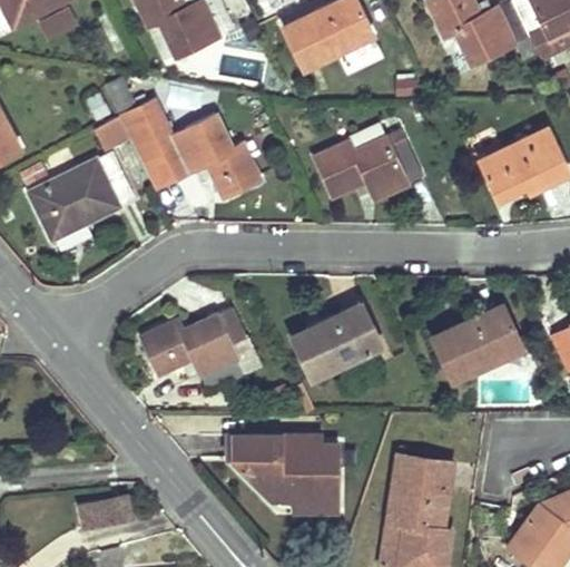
[(0,0),(0,35),(12,28),(13,30),(70,0),(0,0)]
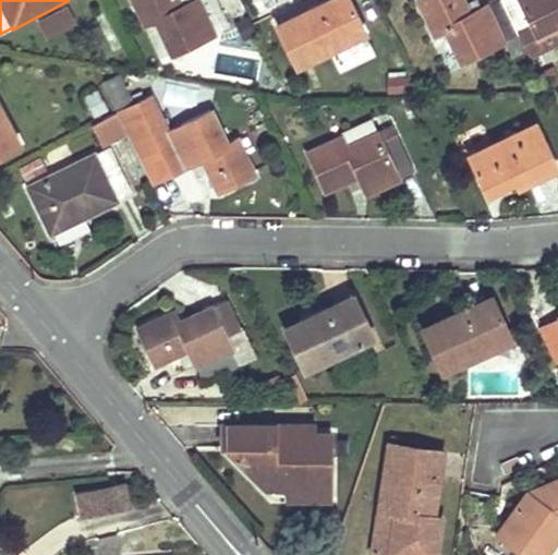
[(130,0),(144,28),(155,23),(170,56),(227,28),(214,0),(199,0),(192,4),(181,9),(176,0),(130,0)]
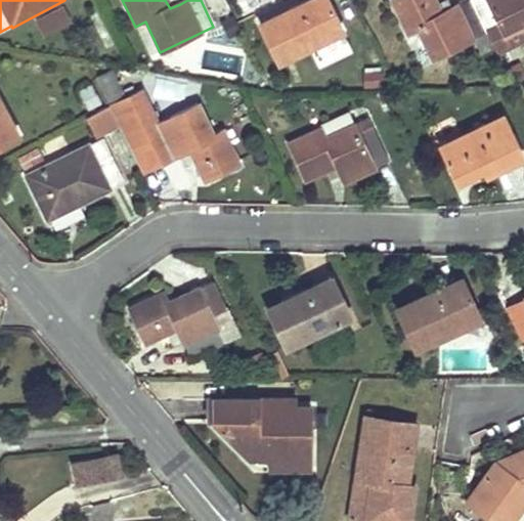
[(165,0),(170,8),(180,4),(178,0),(165,0)]
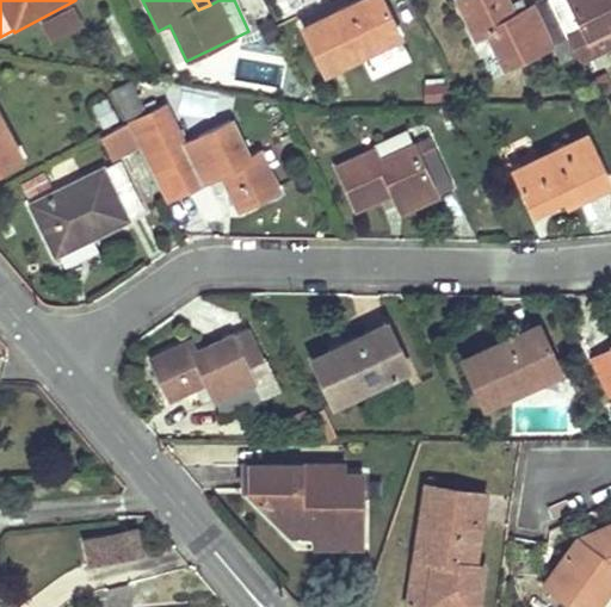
[(358,0),(331,13),(301,28),(323,74),(396,38),(377,0),(358,0)]
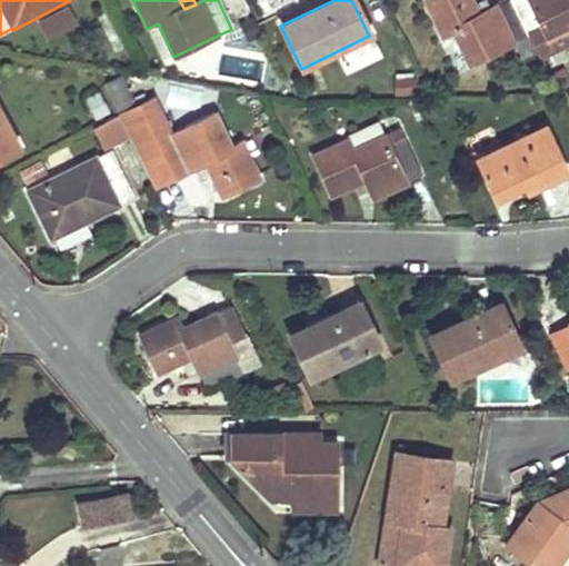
[(469,0),(426,0),(423,1),(442,37),(451,32),(469,66),(527,37),(509,1),(478,17),(469,0)]
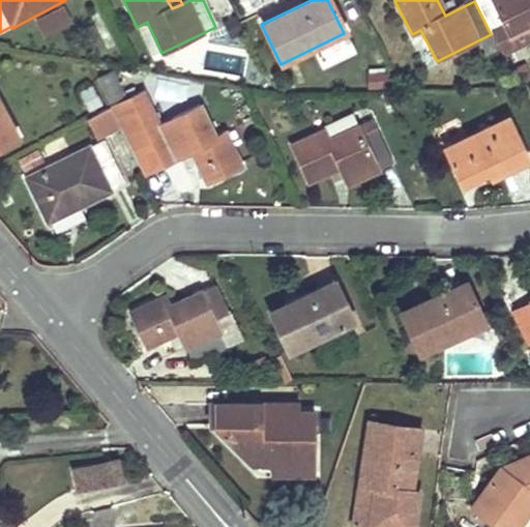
[(529,0),(475,0),(474,1),(491,34),(504,27),(509,36),(529,26),(529,0)]
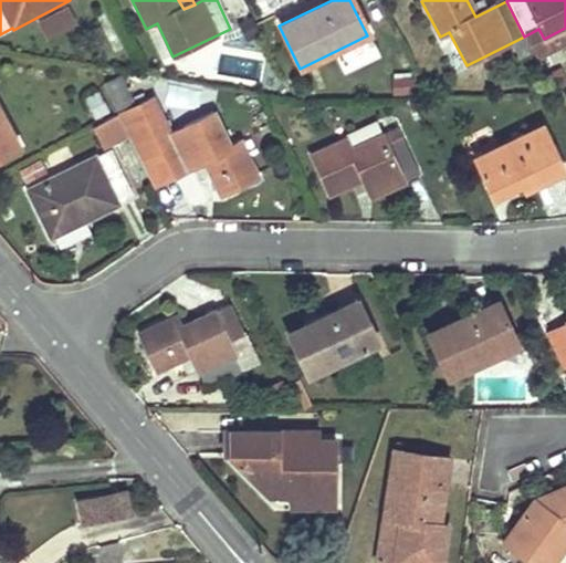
[(74,27),(65,9),(40,22),(48,39),(74,27)]
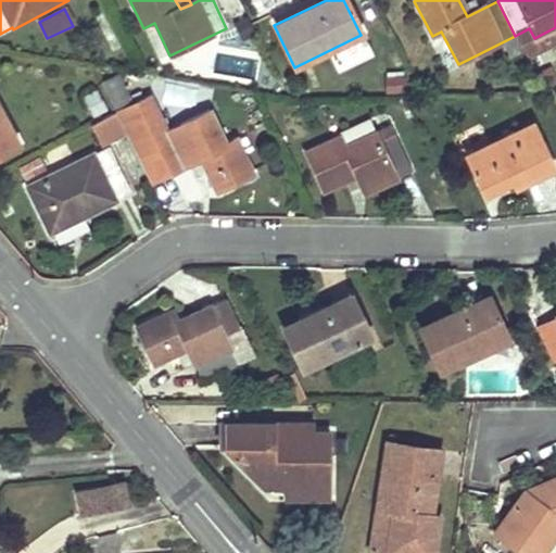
[(154,23),(143,28),(159,60),(169,55),(154,23)]
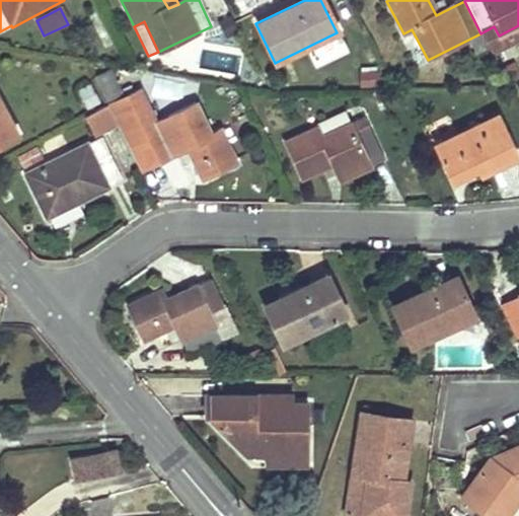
[(518,25),(499,35),(501,40),(504,45),(518,37),(518,25)]
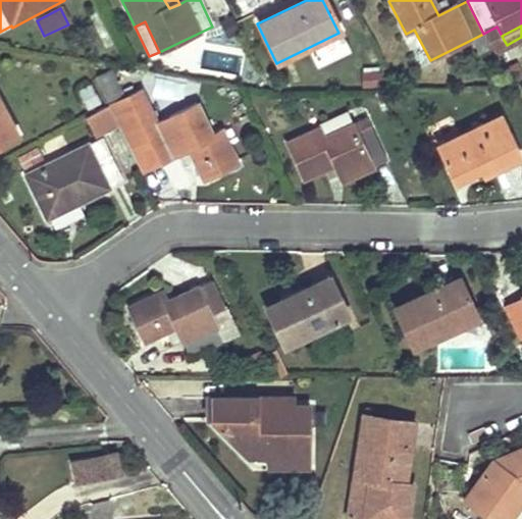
[(483,34),(490,47),(504,40),(502,36),(497,27),(483,34)]
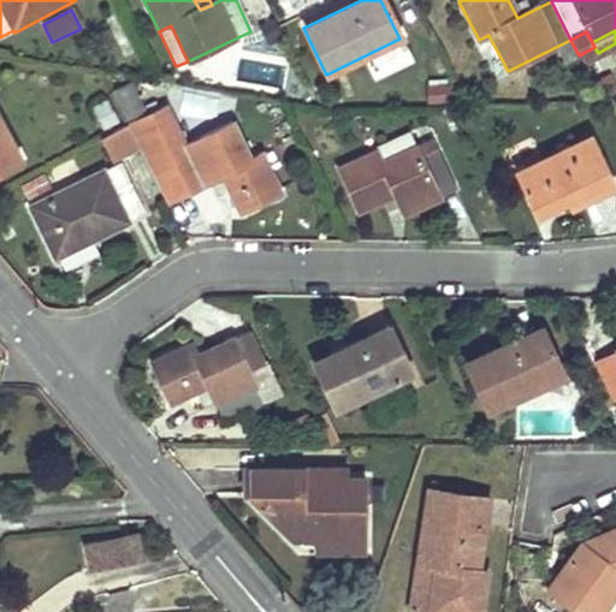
[(125,84),(111,91),(126,124),(142,117),(125,84)]
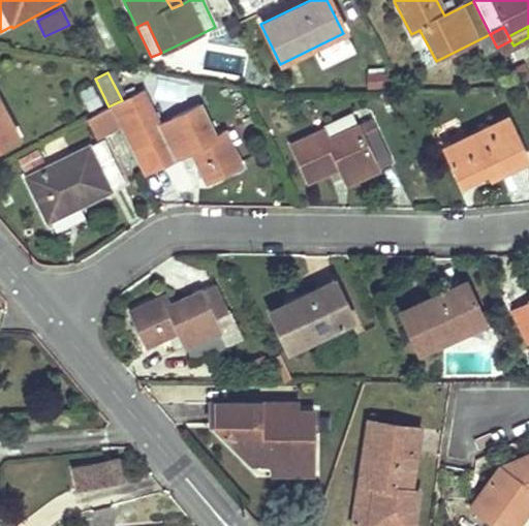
[(387,81),(367,81),(367,91),(386,92),(387,81)]
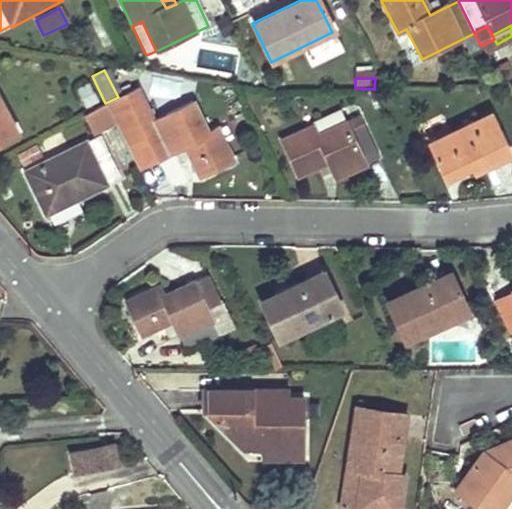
[(89,83),(75,91),(85,110),(98,104),(89,83)]
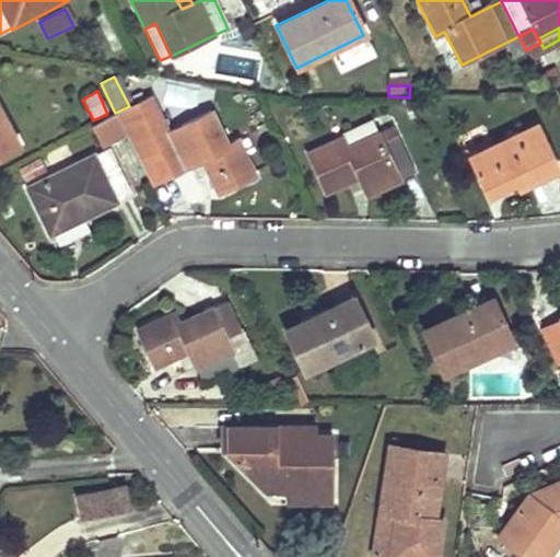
[(226,147),(210,113),(166,134),(149,96),(129,106),(115,113),(150,185),(190,166),(202,160),(208,172),(219,194),(255,176),(237,141),(226,147)]
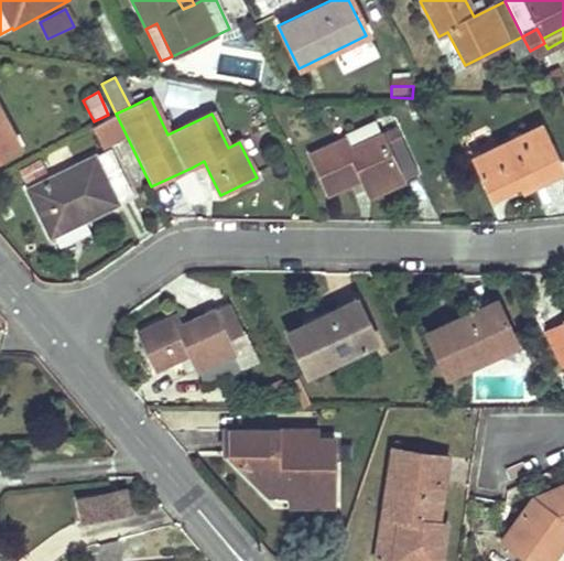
[(0,155),(17,147),(0,115),(0,155)]
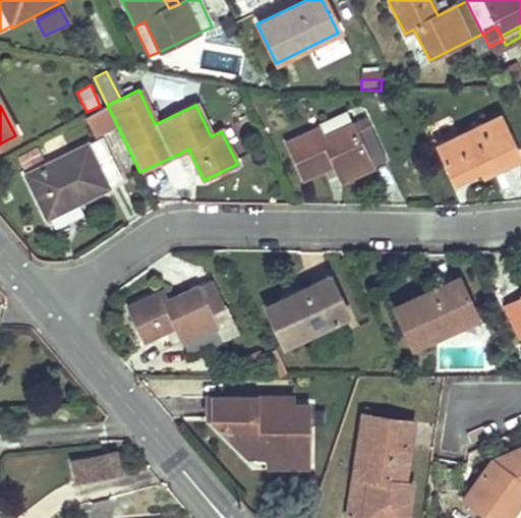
[(498,118),(437,148),(451,178),(476,166),(481,176),(518,158),(498,118)]
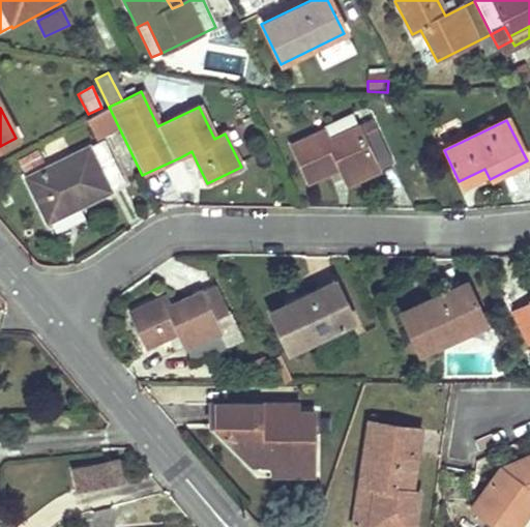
[(391,163),(372,121),(328,142),(324,133),(291,148),(308,183),(328,173),(340,169),(344,178),(347,185),(379,171),(378,169),(391,163)]
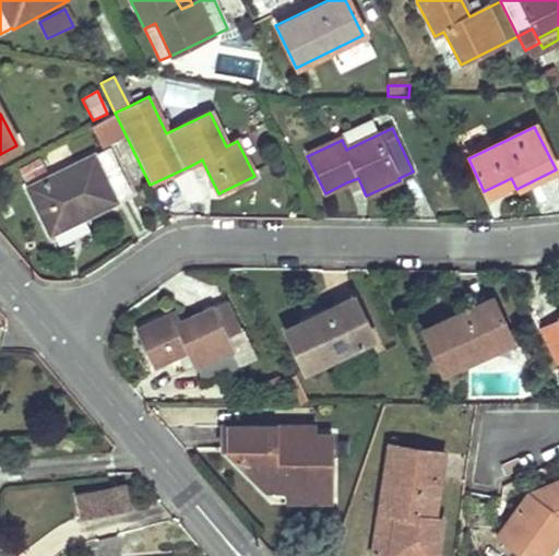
[(94,158),(28,189),(47,228),(81,213),(84,220),(117,203),(116,201),(130,194),(108,150),(94,157),(94,158)]
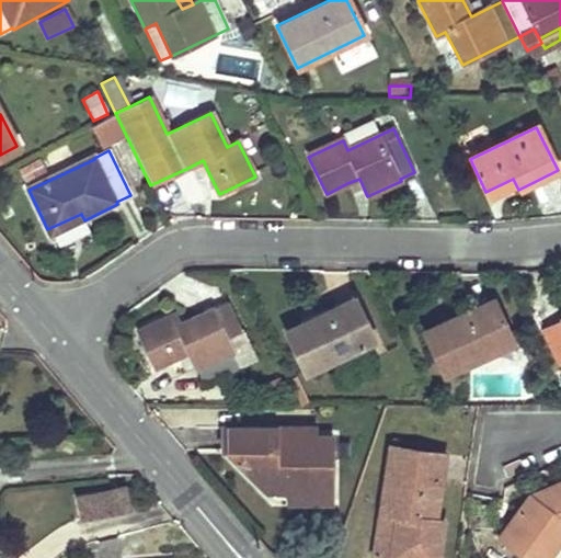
[(52,175),(76,166),(70,154),(46,164),(52,175)]
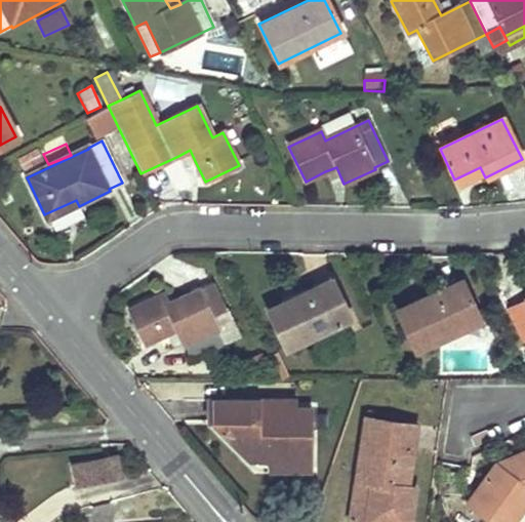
[(43,161),(36,149),(17,159),(24,171),(43,161)]
